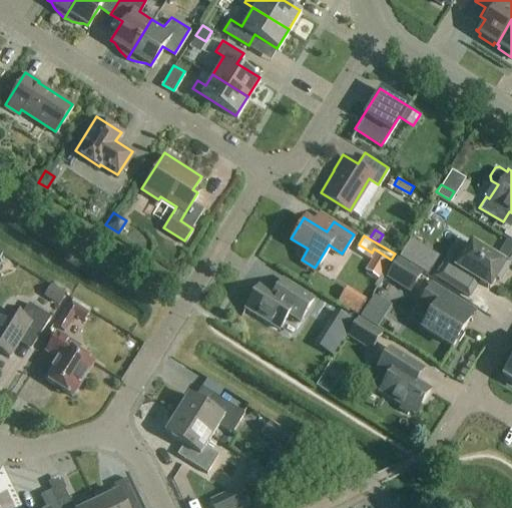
[(470,240),(459,258),(449,251),(435,275),(452,285),(462,269),(488,286),(495,275),(498,278),(509,261),(492,249),(490,252),(470,240)]
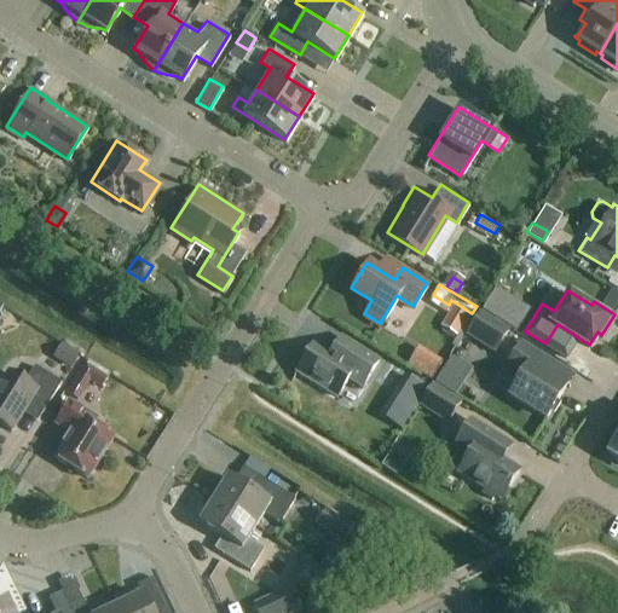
[(457,334),(469,312),(452,302),(439,324),(457,334)]
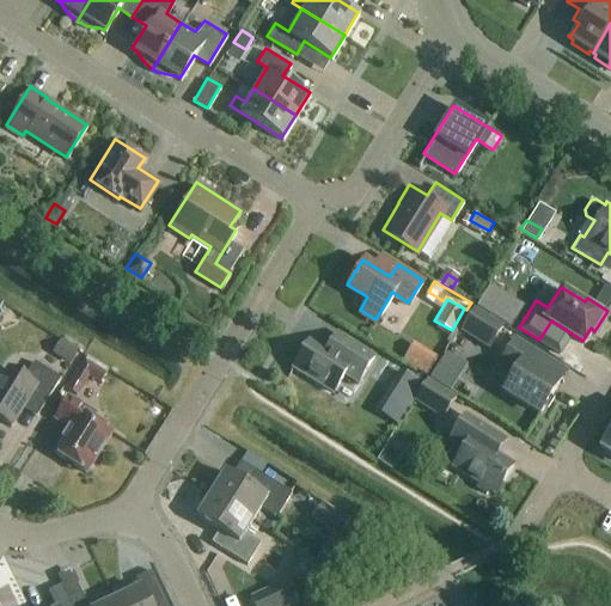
[(459,329),(488,347),(502,324),(474,306),(459,329)]
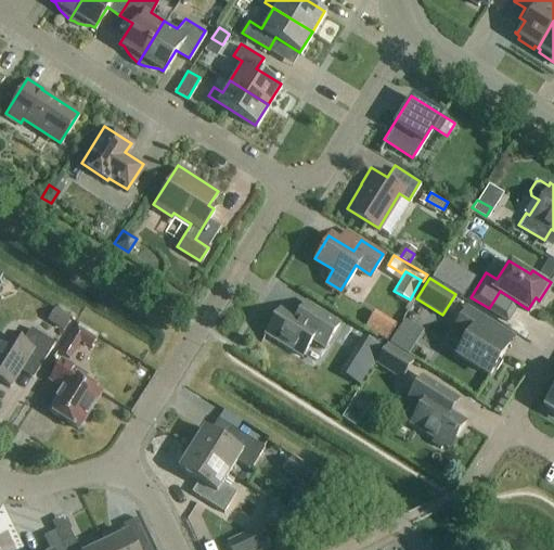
[(352,334),(373,353),(390,333),(402,343),(423,320),(390,292),(352,334)]
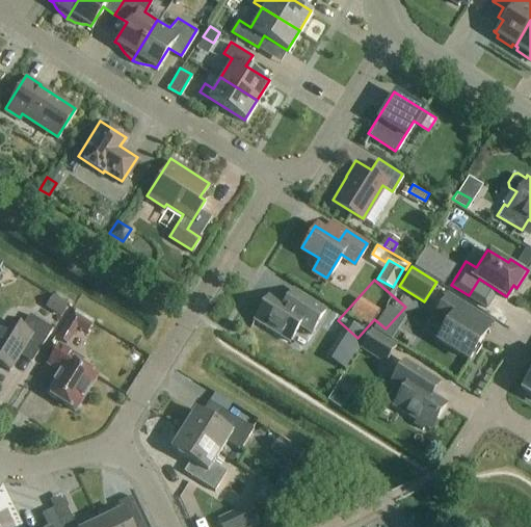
[(254,317),(288,339),(298,322),(310,330),(324,307),(291,287),(283,300),(268,292),(254,317)]
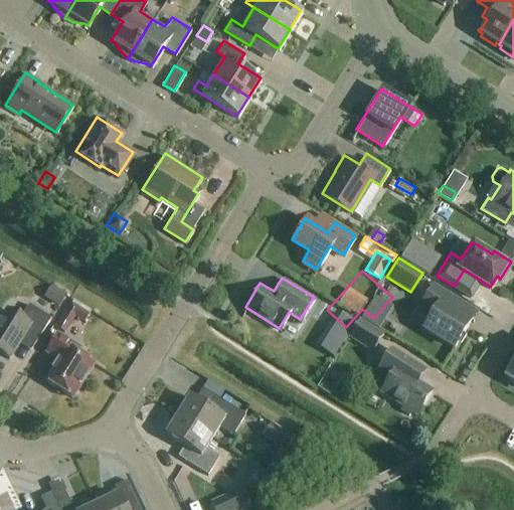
[(58,305),(65,293),(51,284),(43,296),(58,305)]
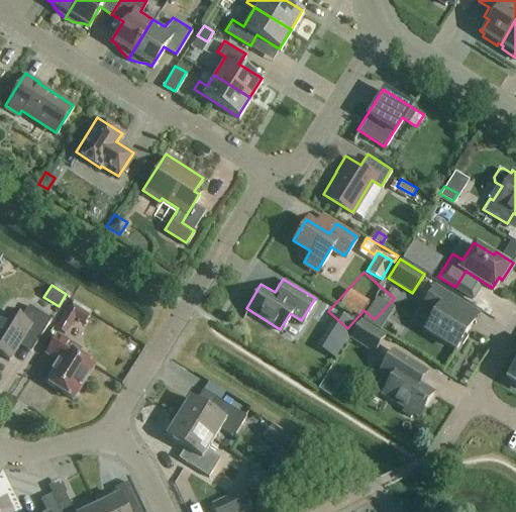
[(455,346),(477,312),(433,285),(421,304),(434,312),(424,327),(455,346)]
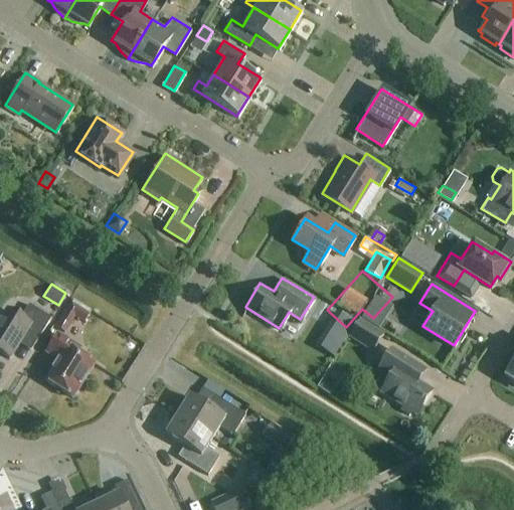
[(83,321),(90,312),(69,299),(58,316),(68,322),(73,315),(83,321)]
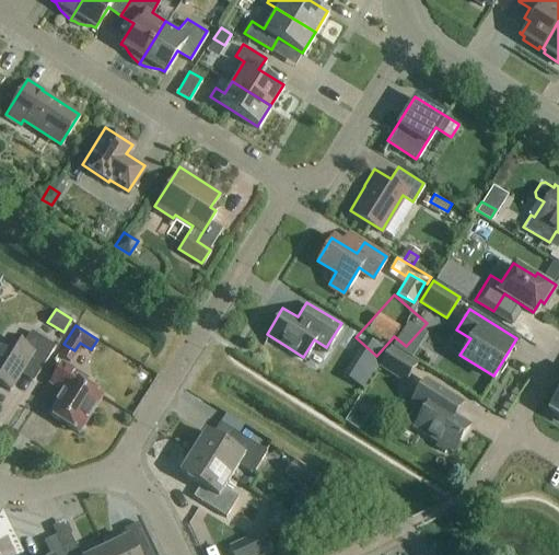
[(55,344),(31,328),(21,343),(7,334),(0,345),(0,381),(9,388),(24,363),(37,371),(55,344)]
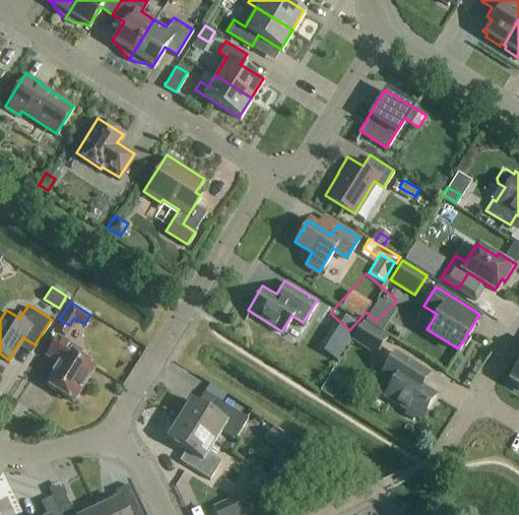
[(376,353),(387,335),(363,320),(351,338),(376,353)]
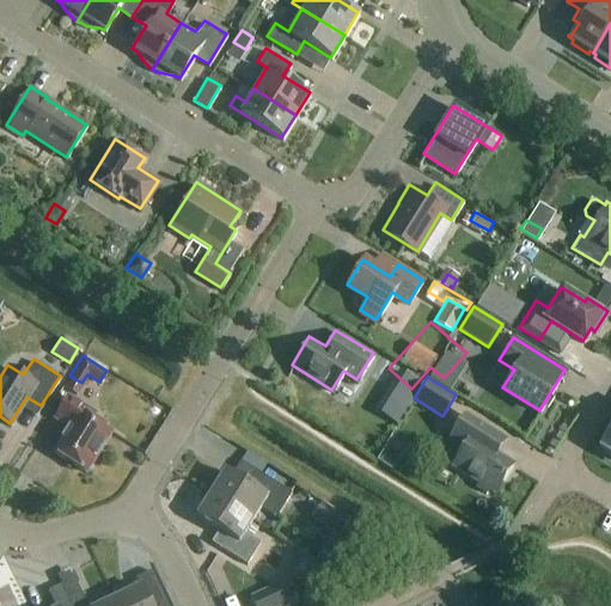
[(474,391),(463,406),(503,434),(514,418),(474,391)]
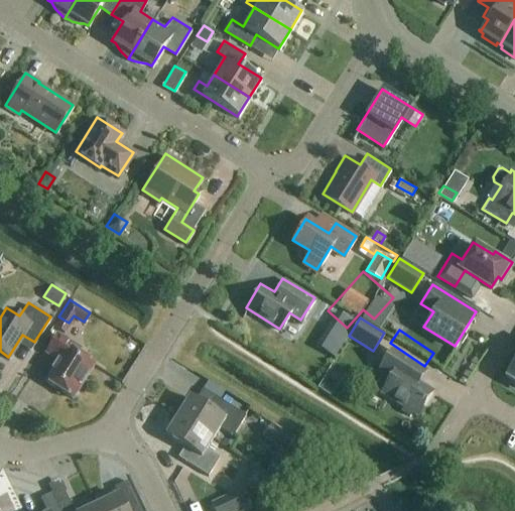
[(72,396),(94,362),(77,351),(80,346),(57,332),(45,351),(55,357),(50,364),(52,366),(44,379),(72,396)]
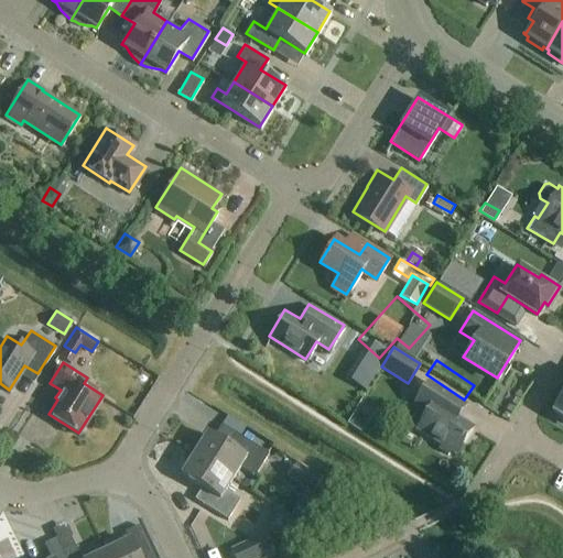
[(455,451),(472,426),(456,416),(465,403),(455,397),(428,380),(413,403),(418,405),(407,422),(441,442),(439,446),(447,451),(450,448),(455,451)]
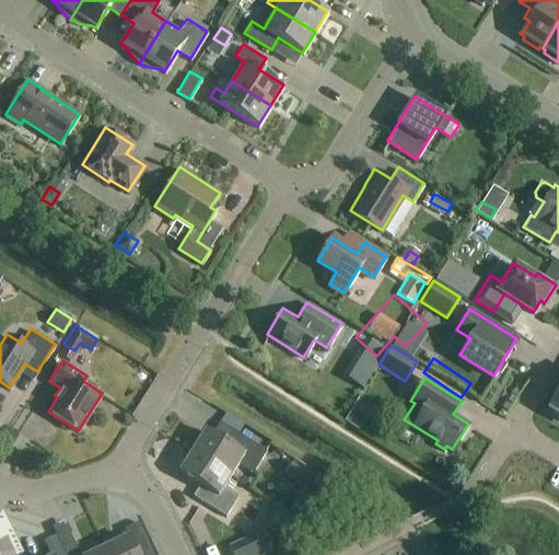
[(558,390),(548,408),(558,414),(558,390)]
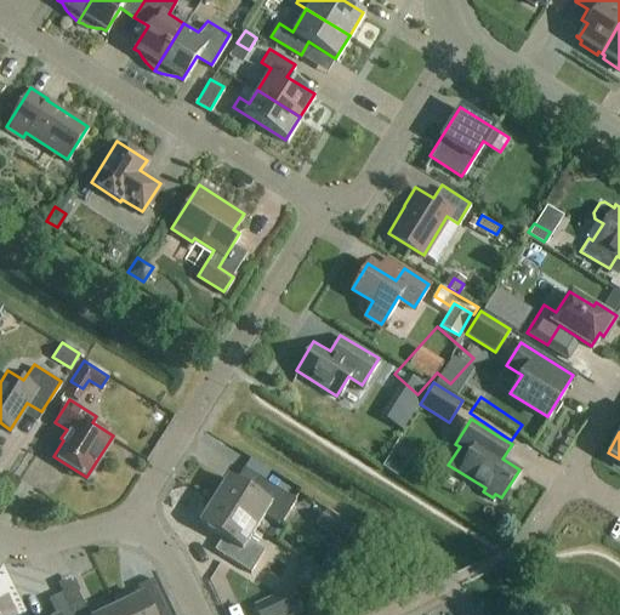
[(214,499),(256,525),(263,512),(280,522),(295,497),(259,474),(250,489),(228,476),(214,499)]
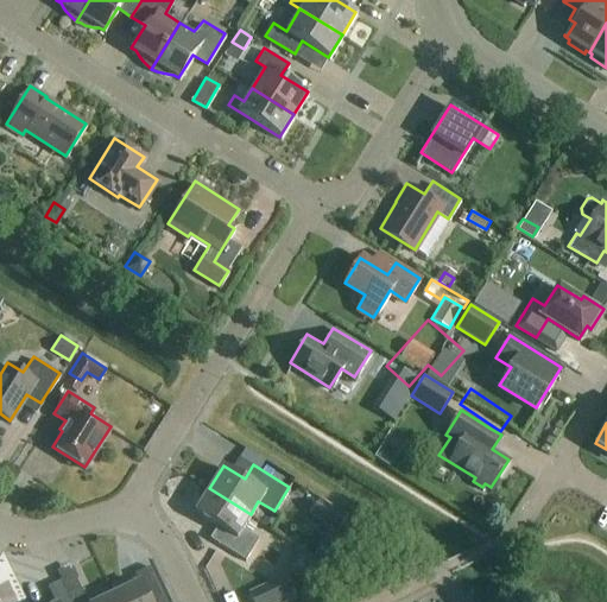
[(242,526),(251,514),(209,488),(195,511),(216,524),(209,536),(245,558),(258,537),(242,526)]
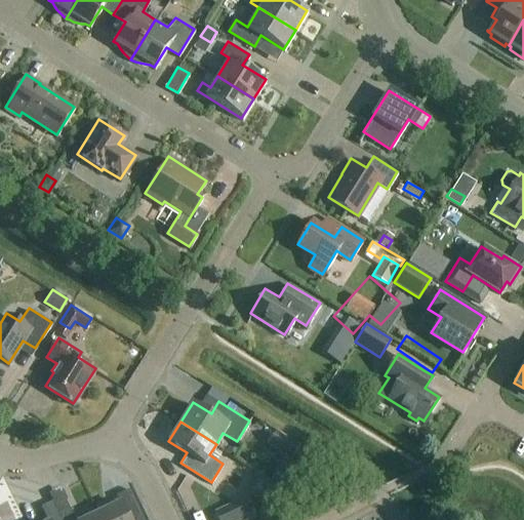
[(267,443),(284,454),(289,458),(298,444),(276,430),(267,443)]
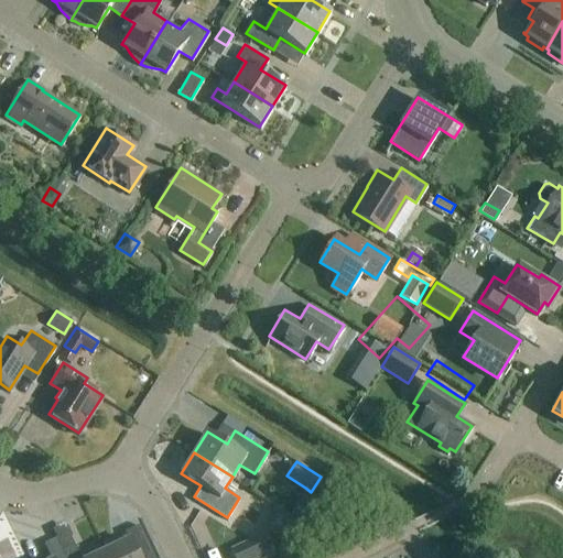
[(322,490),(321,492),(329,498),(332,495),(335,490),(325,484),(322,490)]
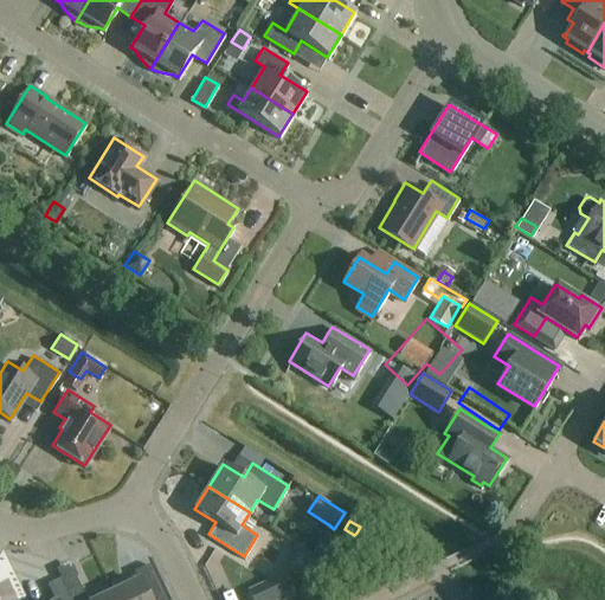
[(324,559),(334,544),(341,533),(334,529),(328,524),(311,550),(324,559)]
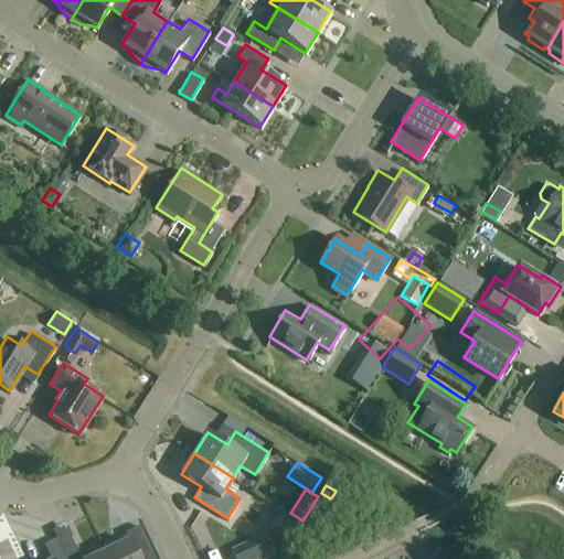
[(321,513),(330,498),(321,493),(318,496),(311,507),(321,513)]
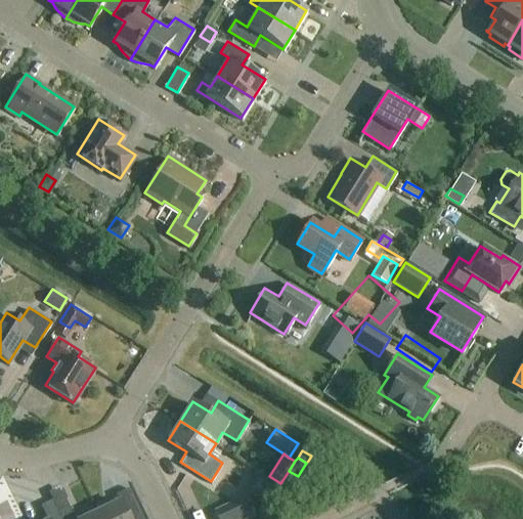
[(98,512),(101,518),(142,518),(127,486),(116,492),(120,501),(98,512)]
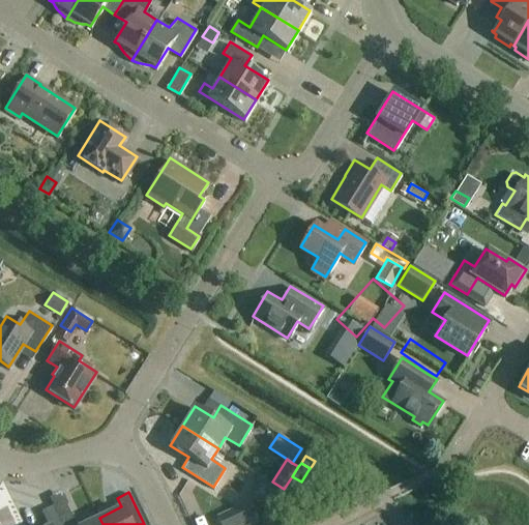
[(221,524),(239,524),(257,517),(248,500),(216,515),(221,524)]
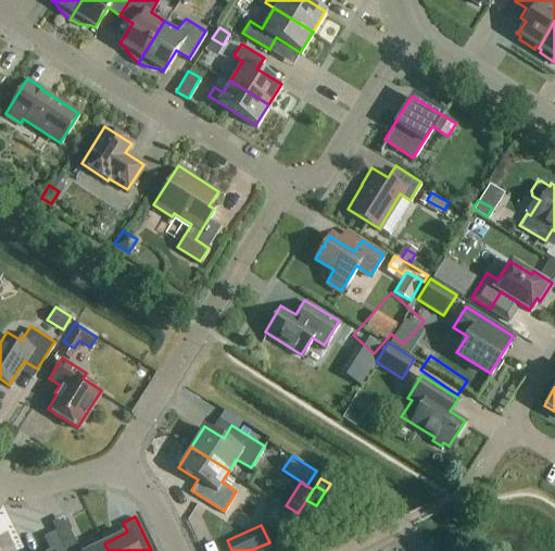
[(65,550),(60,539),(55,529),(42,535),(50,550),(65,550)]
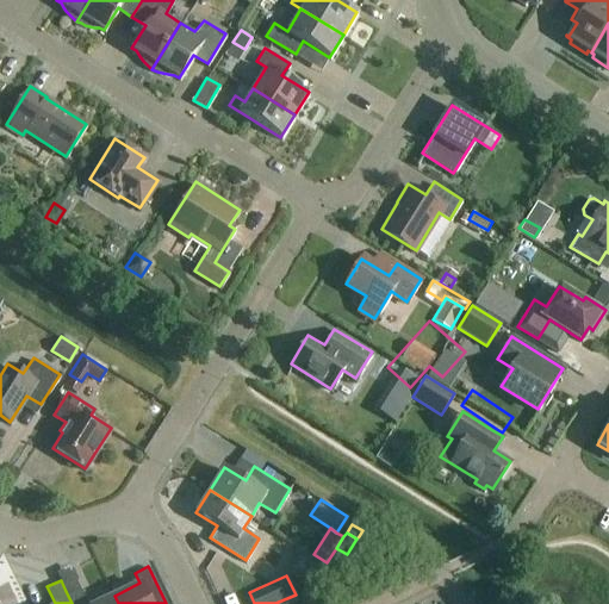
[(118,603),(115,596),(95,603),(87,603),(79,585),(66,591),(72,603),(118,603)]
